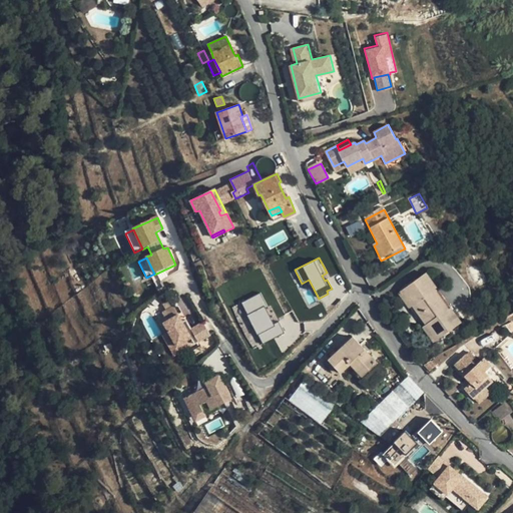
[(412,284),(404,289),(415,305),(413,306),(426,325),(429,323),(439,338),(446,333),(443,330),(448,327),(450,330),(461,322),(427,273),(417,281),(419,284),(415,287),(412,284)]
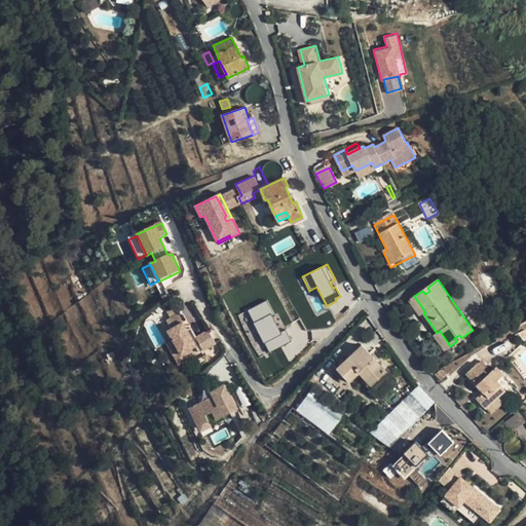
[(425,312),(414,296),(409,300),(420,315),(423,313),(425,312)]
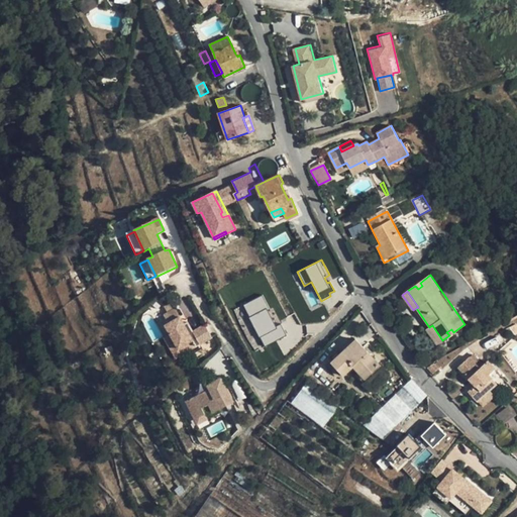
[(263,297),(243,307),(248,317),(247,317),(257,337),(261,337),(265,345),(285,335),(280,325),(275,328),(266,311),(269,309),(263,297)]
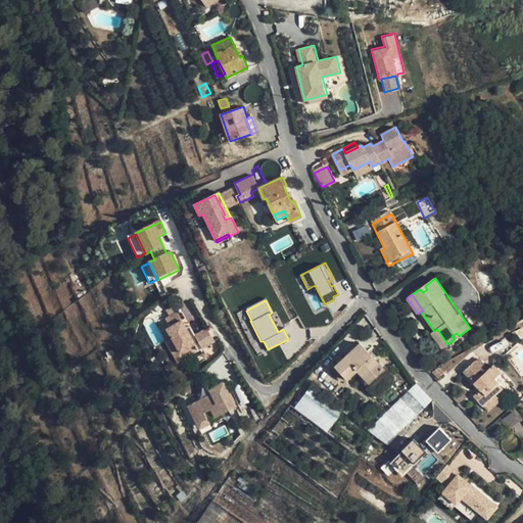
[(173,305),(164,310),(168,317),(176,312),(173,305)]
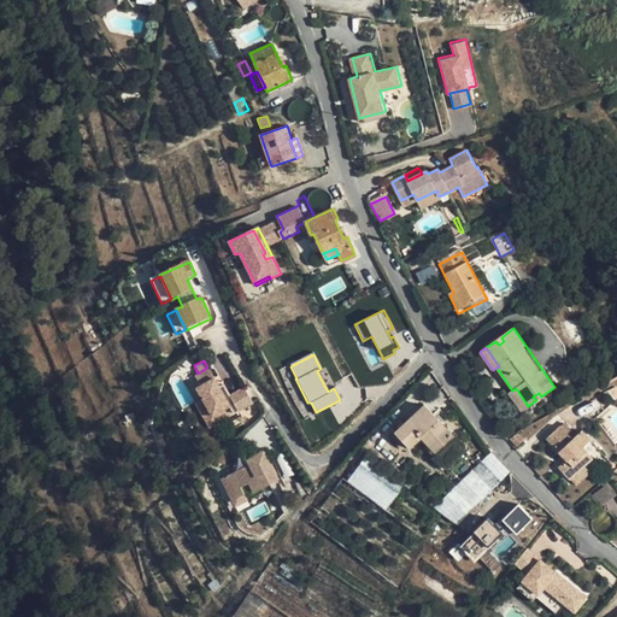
[(211,416),(229,406),(218,387),(207,368),(198,374),(194,376),(199,386),(195,388),(201,398),(211,416)]
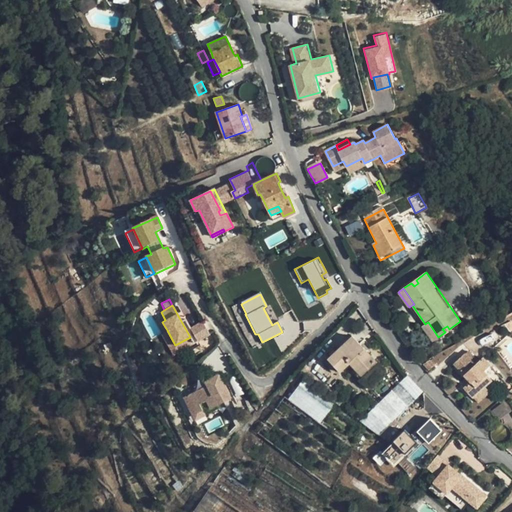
[(192,312),(183,317),(184,319),(190,328),(199,323),(192,312)]
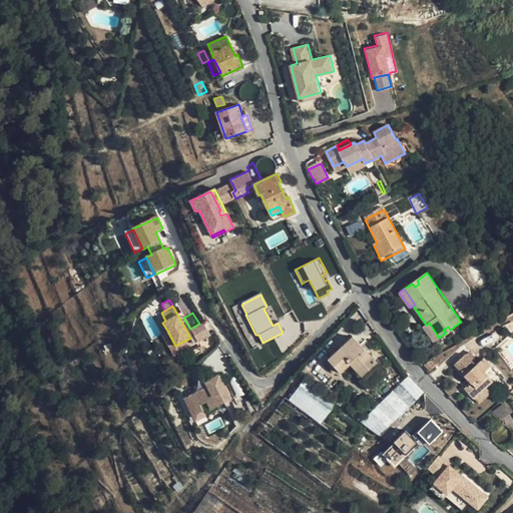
[(184,320),(181,322),(190,338),(193,344),(196,342),(189,330),(190,329),(184,320)]
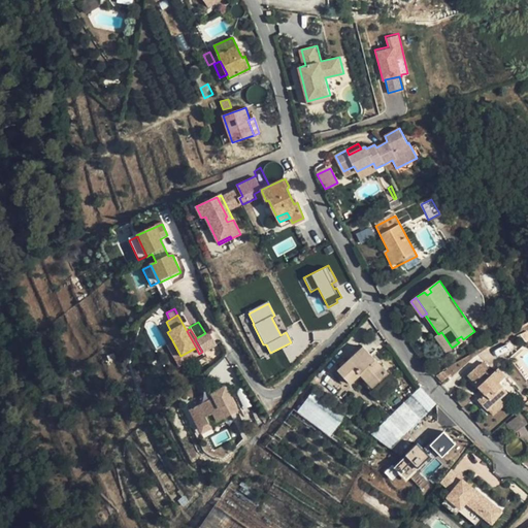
[(196,338),(195,339),(202,352),(216,344),(207,331),(205,333),(196,338)]
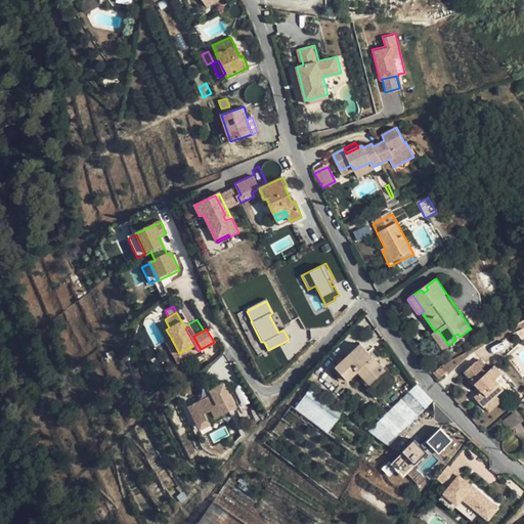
[(448,345),(438,330),(435,332),(432,334),(443,349),(448,345)]
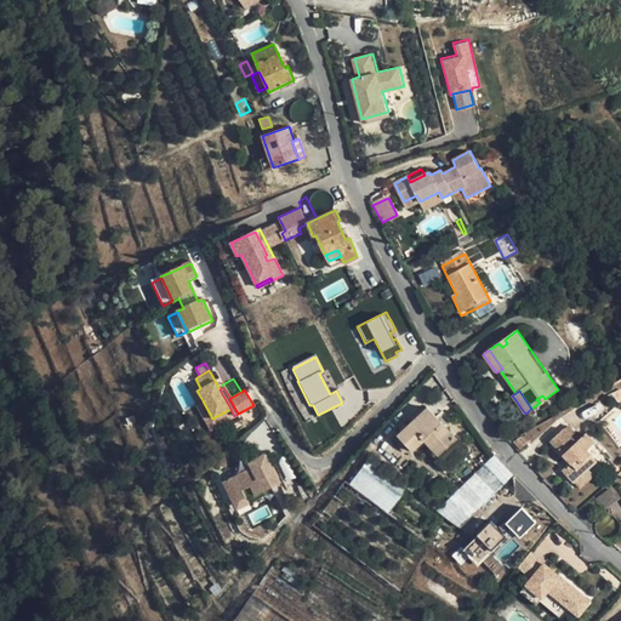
[(234,416),(231,409),(212,419),(203,400),(194,405),(209,431),(234,416)]
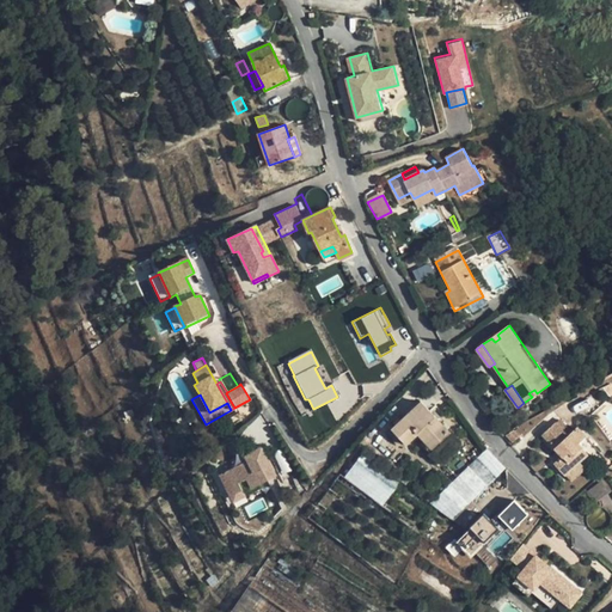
[(418,433),(432,448),(450,432),(421,402),(392,428),(408,444),(418,433)]
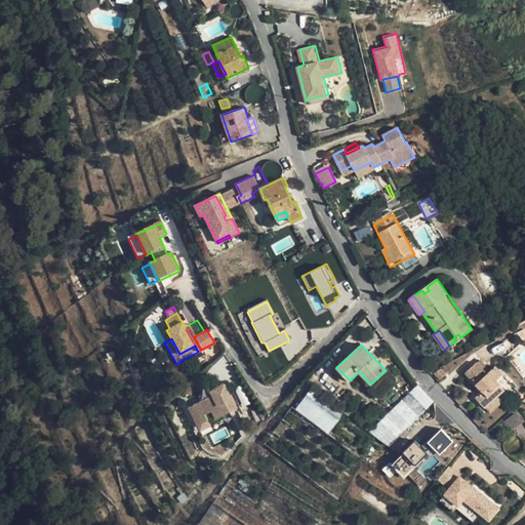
[(476,363),(466,372),(479,387),(483,392),(480,395),(476,398),(484,408),(485,407),(497,396),(505,390),(489,372),(487,374),(476,363)]
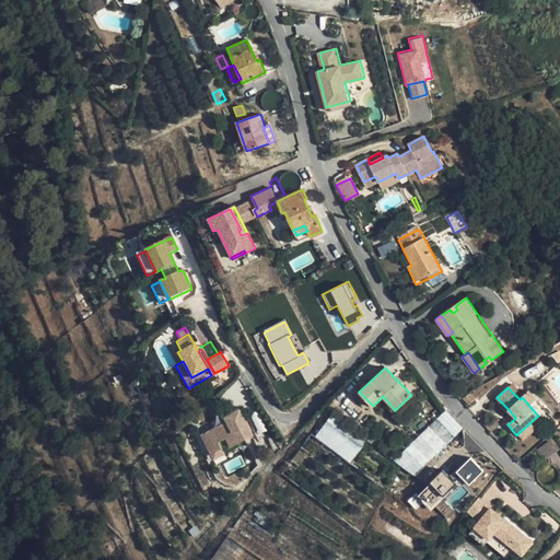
[(464,399),(468,405),(478,397),(473,391),(464,399)]
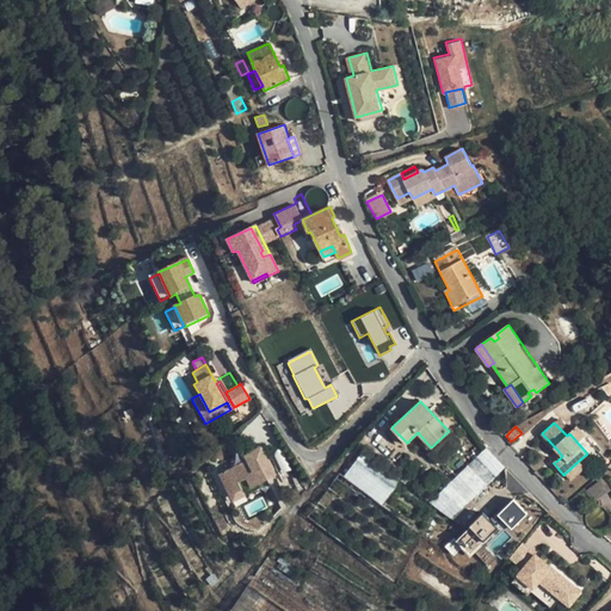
[(451,522),(505,467),(485,446),(431,501),(451,522)]
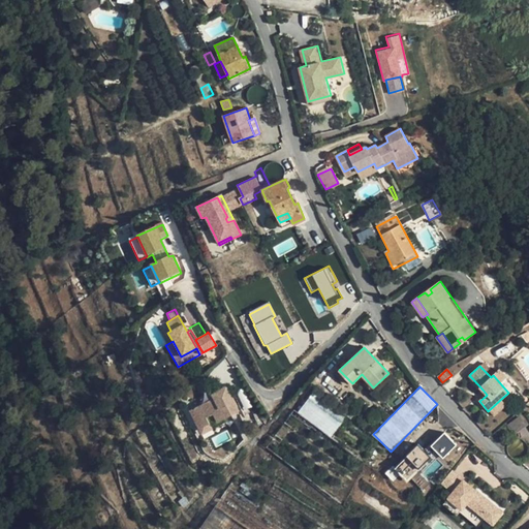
[(238,412),(224,387),(211,395),(214,401),(208,404),(207,402),(201,404),(188,411),(197,429),(208,424),(206,418),(213,414),(216,423),(238,412)]
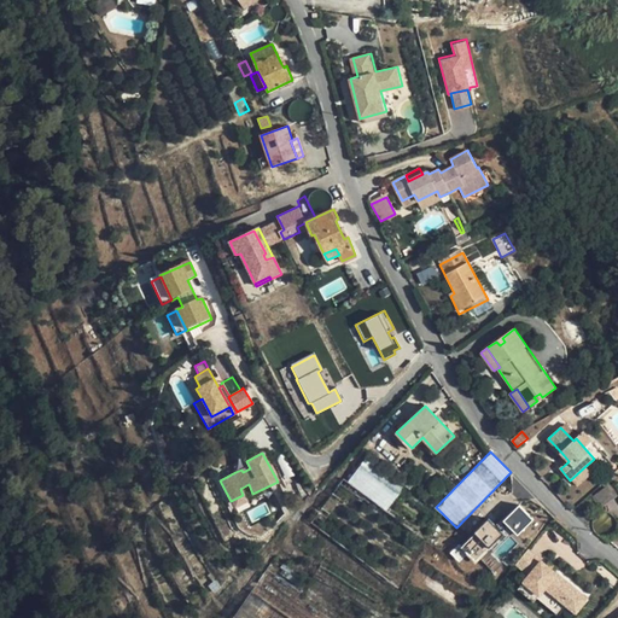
[(421,537),(436,512),(366,459),(349,482),(421,537)]
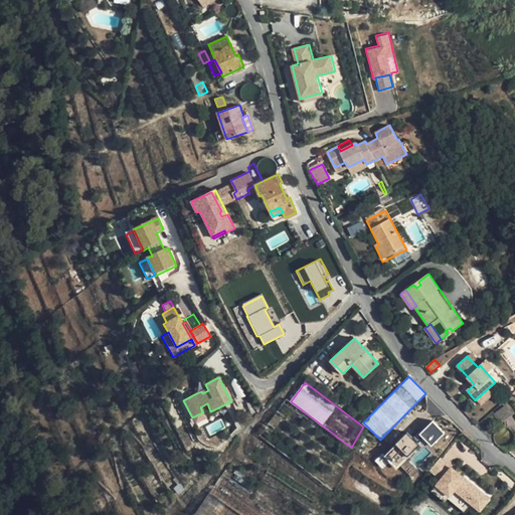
[(208,390),(205,384),(194,390),(196,393),(201,391),(202,393),(208,390)]
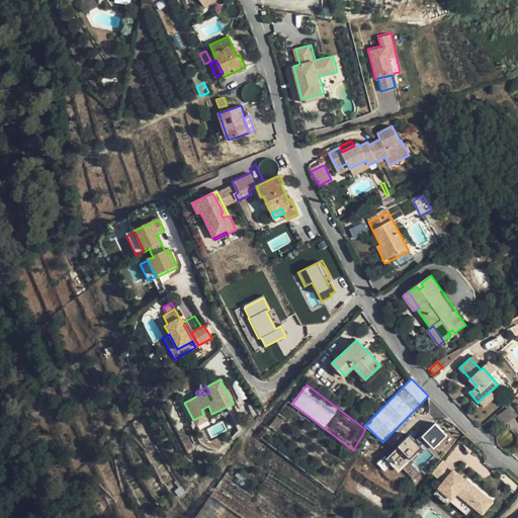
[(491,391),(479,402),(484,408),(496,397),(491,391)]
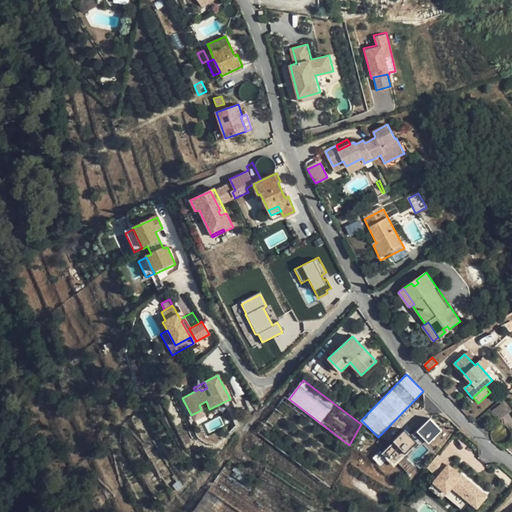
[(285,396),(283,399),(346,452),(349,445),(289,399),(285,396)]
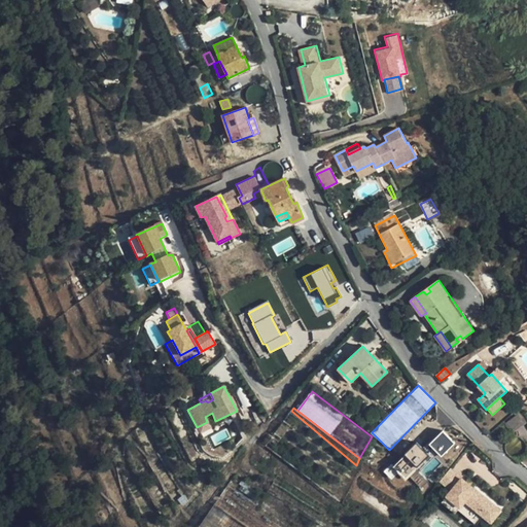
[(503,422),(512,433),(526,422),(526,417),(519,408),(503,422)]
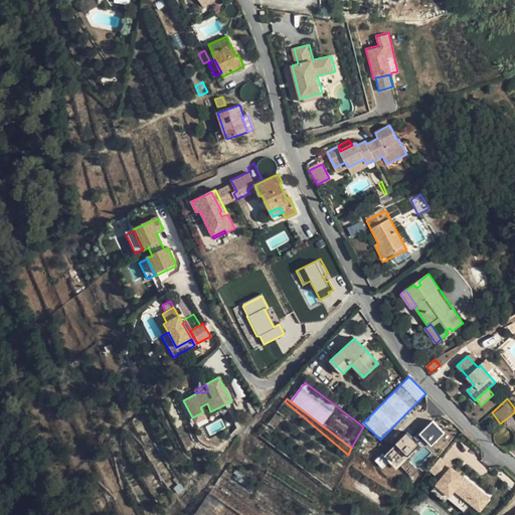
[(205,418),(202,412),(192,417),(195,423),(205,418)]
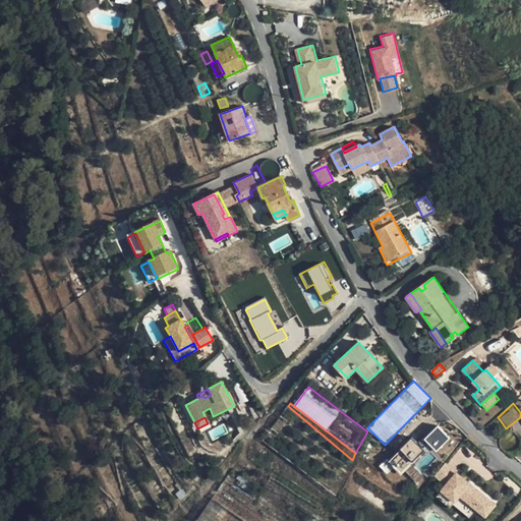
[(389,461),(387,459),(381,465),(388,473),(393,468),(400,475),(429,446),(437,453),(452,439),(437,423),(416,443),(412,439),(389,461)]
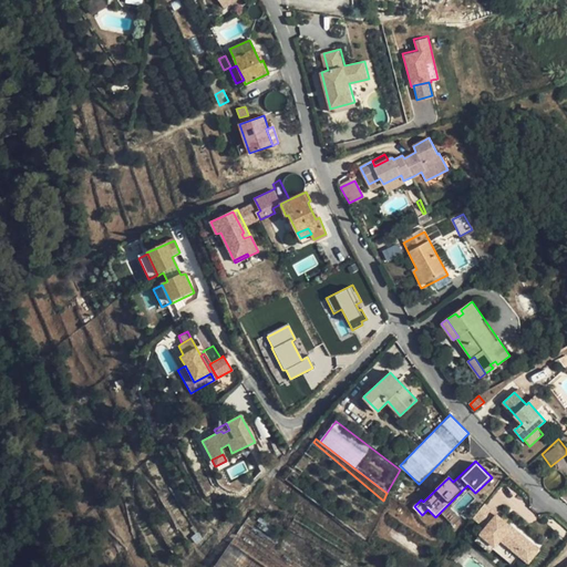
[(473,518),(485,528),(475,539),(491,553),(494,549),(512,564),(517,557),(528,566),(542,550),(486,503),(473,518)]
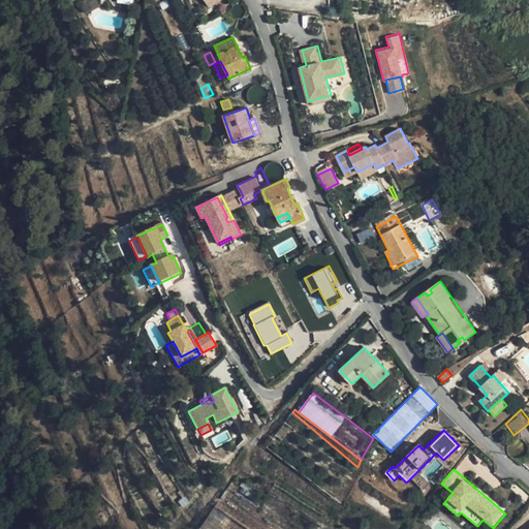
[(270,490),(288,502),(283,480),(278,477),(270,490)]
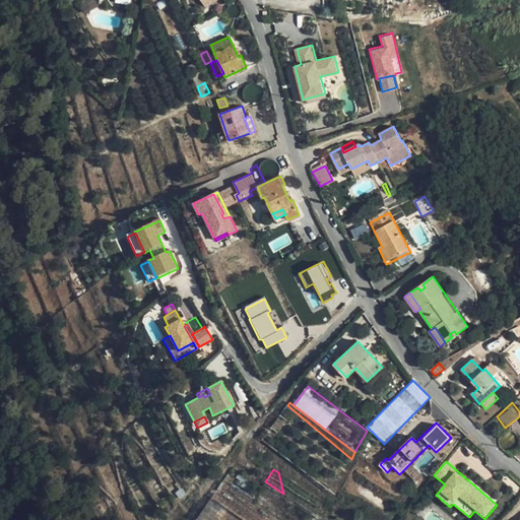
[(245,519),(224,506),(211,519),(245,519)]
